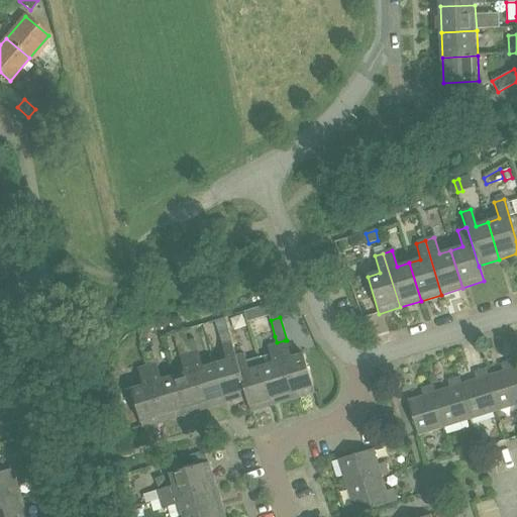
[(228,402),(246,396),(234,355),(235,355),(228,335),(230,334),(228,330),(219,333),(220,337),(219,338),(226,360),(217,364),(228,402)]
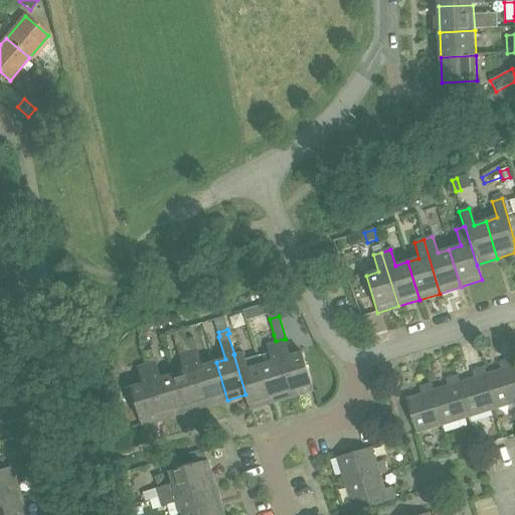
[(276,341),(293,396),(313,390),(302,352),(289,355),(284,339),(276,341)]
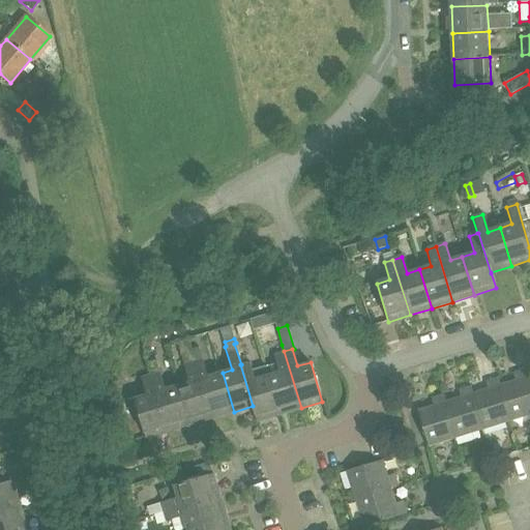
[(265,367),(280,415),(301,408),(284,351),(273,354),(276,364),(265,367)]
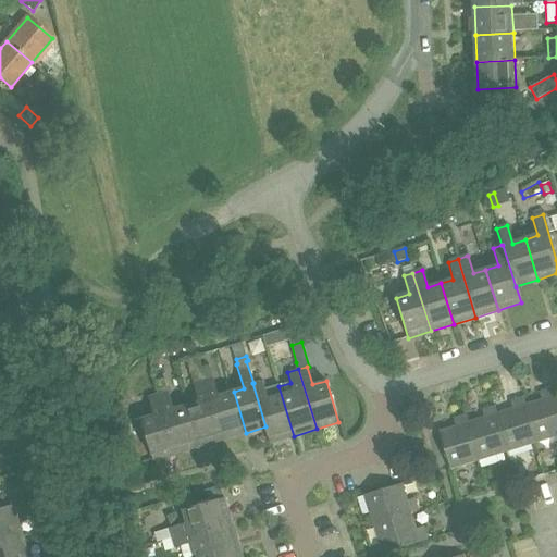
[(212,379),(205,381),(222,440),(246,433),(234,392),(218,396),(212,379)]
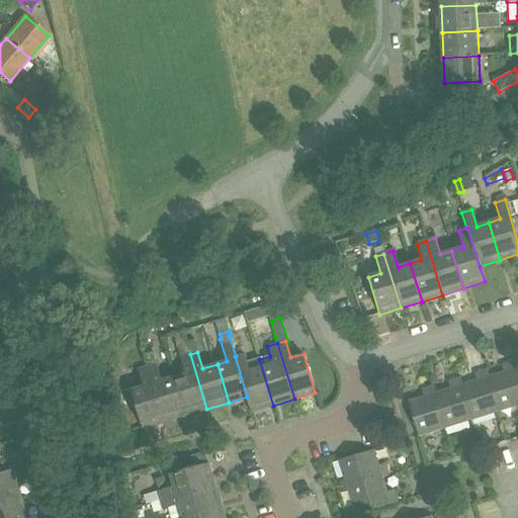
[(147,361),(165,422),(185,416),(174,377),(161,381),(153,353),(145,355),(147,361)]
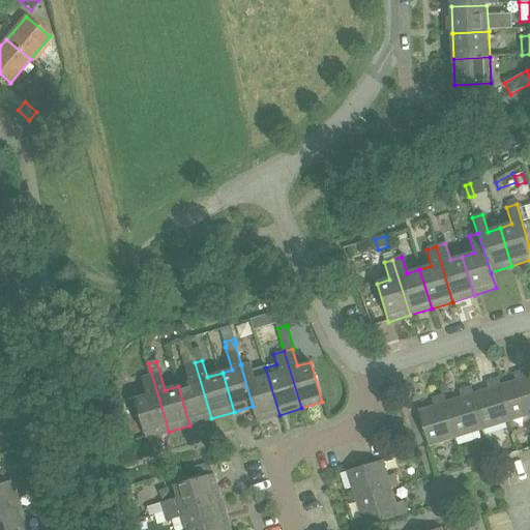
[(211,418),(195,362),(184,365),(189,383),(178,386),(189,425),(211,418)]
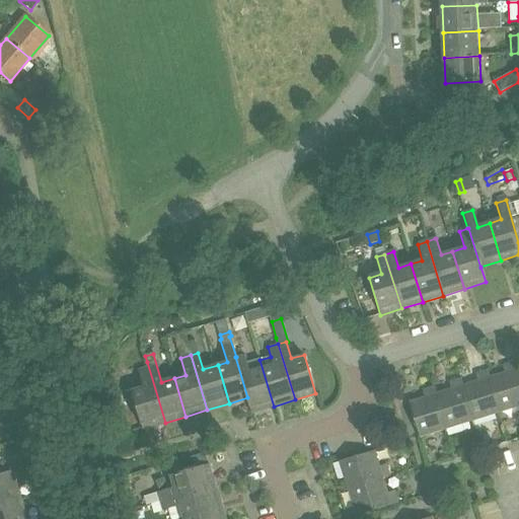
[(244,355),(236,357),(235,357),(247,397),(251,413),(274,406),(260,360),(260,359),(246,363),(244,355)]
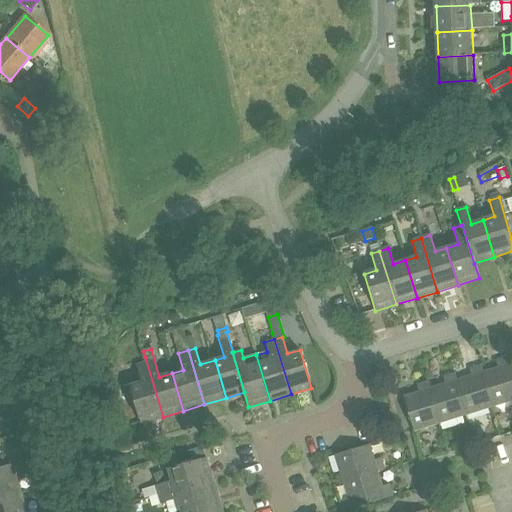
[(482,372),(493,406),(511,399),(511,362),(510,355),(494,360),(496,367),(482,372)]
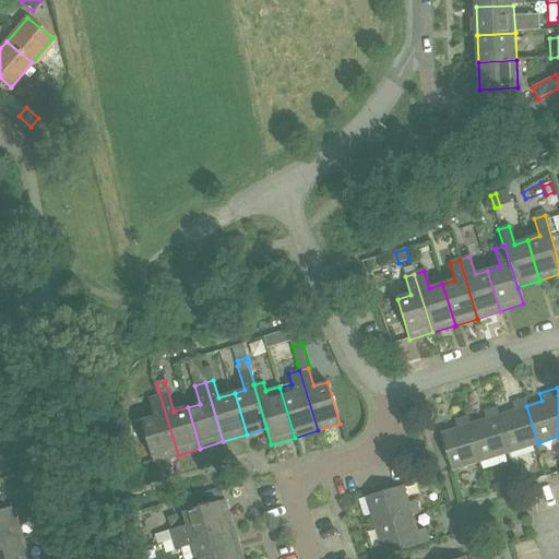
[(142,421),(155,462),(178,455),(158,390),(149,392),(150,399),(155,417),(142,421)]
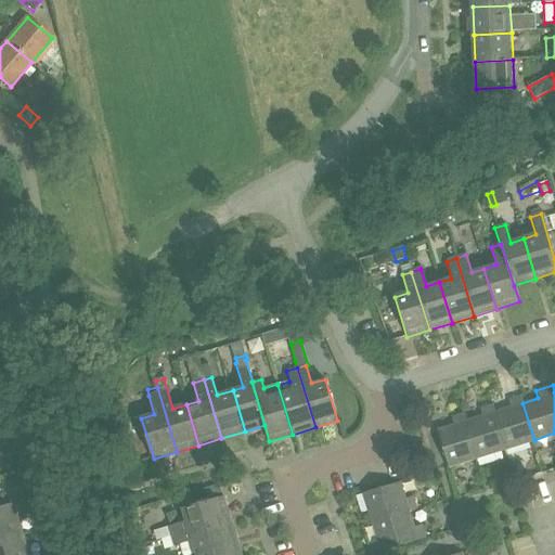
[(494,412),(506,449),(534,440),(523,403),(521,403),(519,396),(507,400),(510,408),(494,412)]
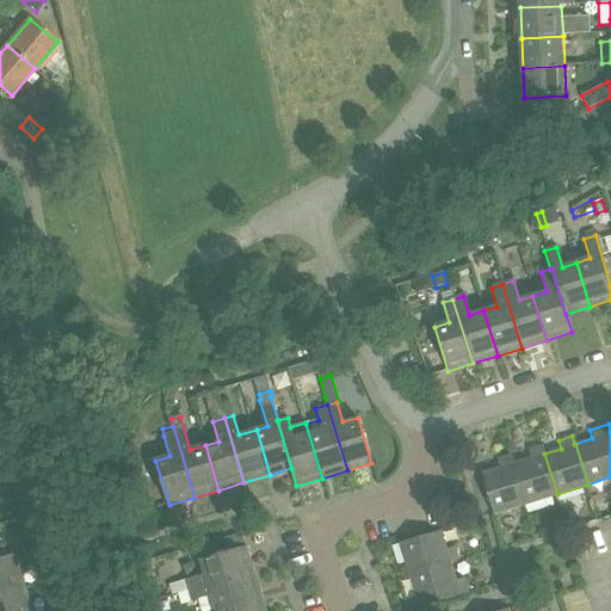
[(512,463),(525,505),(557,494),(544,454),(543,454),(541,445),(526,450),(530,458),(512,463)]
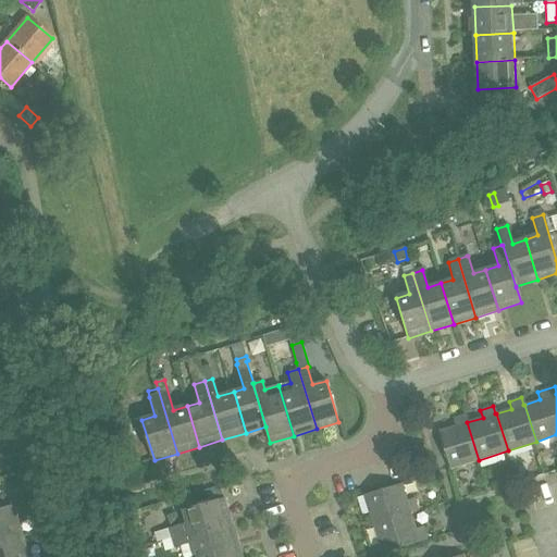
[(437,432),(449,469),(479,460),(467,422),(465,415),(452,419),(454,426),(437,432)]
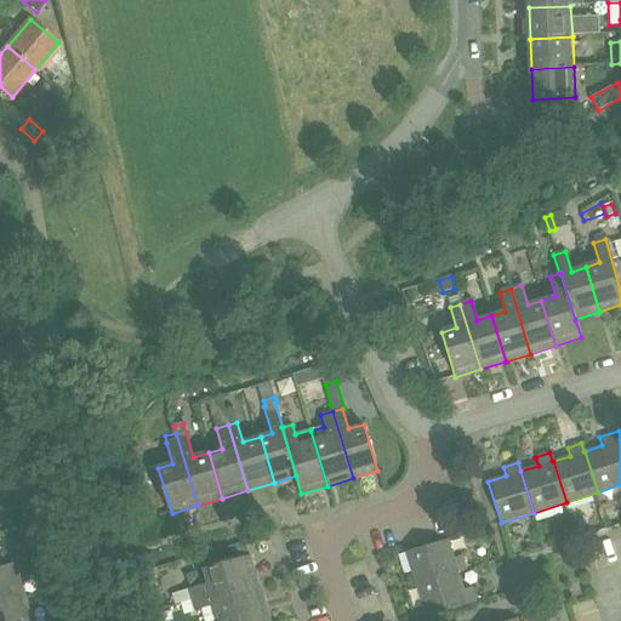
[(46,486),(29,493),(33,501),(49,496),(46,486)]
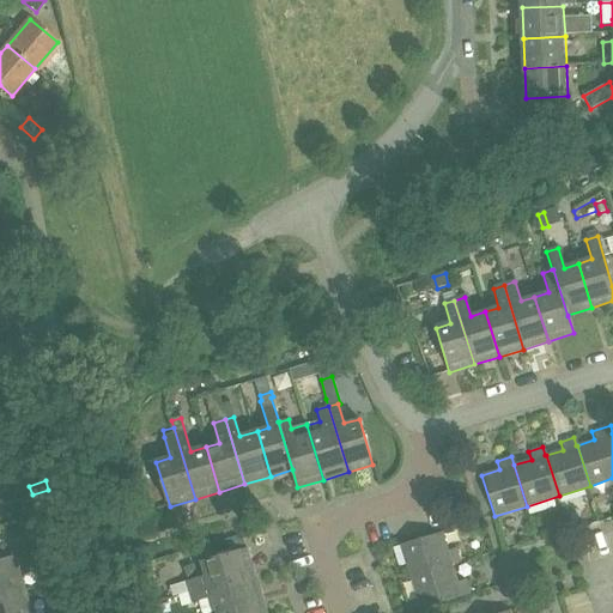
[(400,546),(411,577),(460,563),(455,550),(448,552),(442,533),(400,546)]
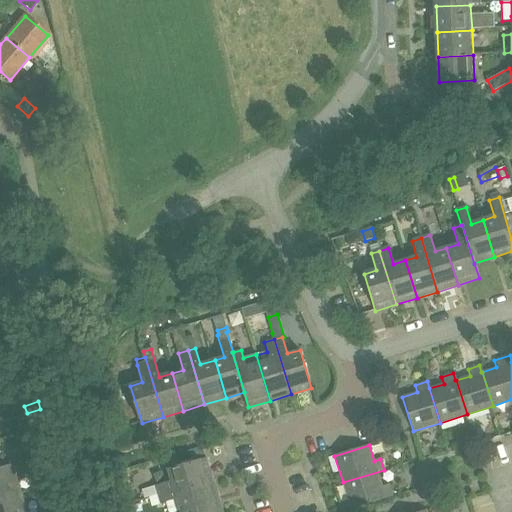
[(194,461),(192,451),(189,452),(171,458),(173,467),(194,461)]
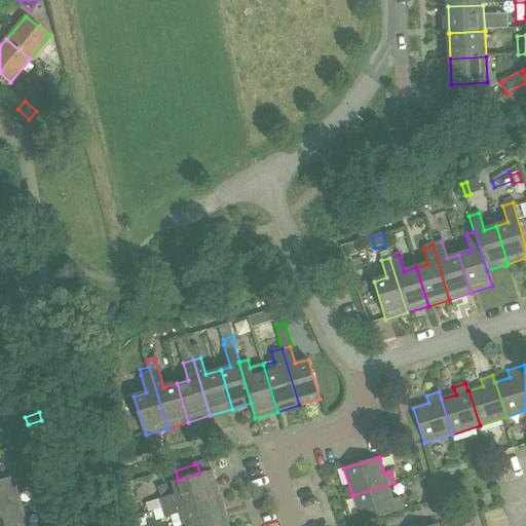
[(154,512),(163,509),(219,491),(212,470),(199,474),(178,480),(173,482),(177,494),(151,502),(154,512)]
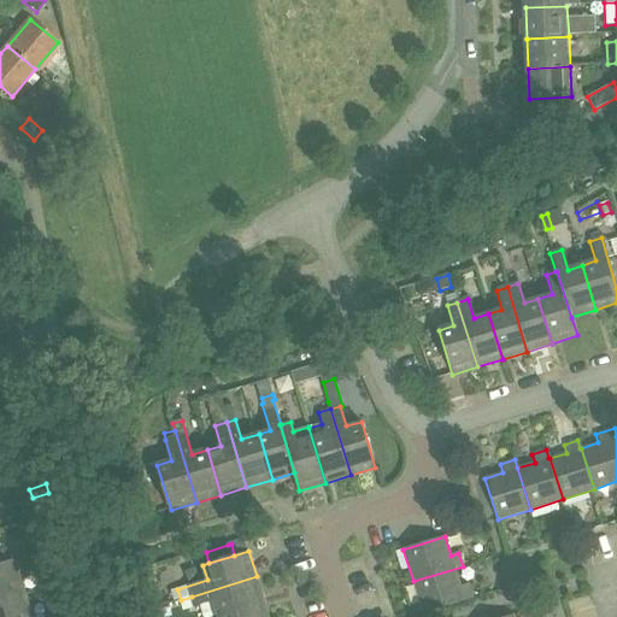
[(0,600),(23,593),(12,559),(0,563),(0,600)]
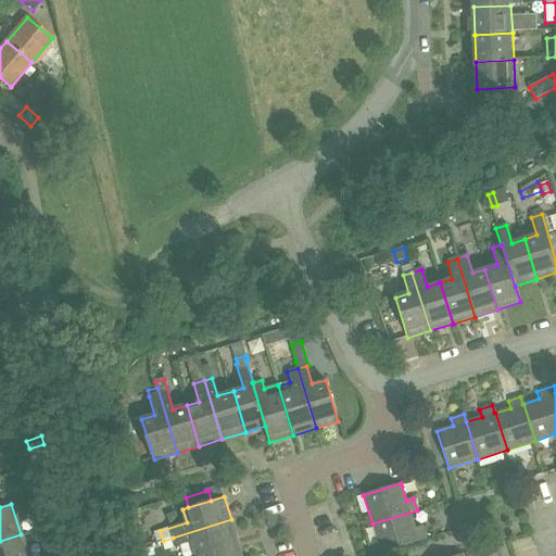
[(373,523),(381,553),(426,540),(421,527),(415,529),(411,514),(417,512),(417,510),(373,523)]
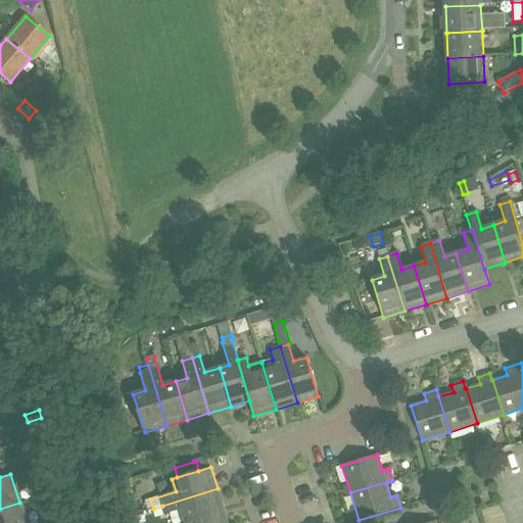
[(185,522),(224,510),(218,488),(162,506),(165,515),(181,510),(185,522)]
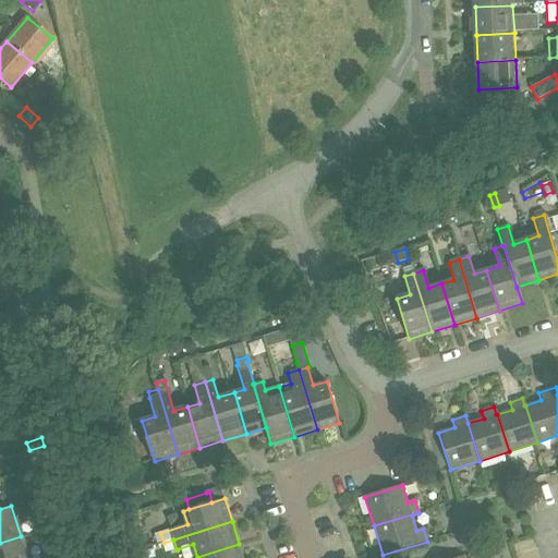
[(0,557),(27,557),(21,536),(0,543),(0,557)]
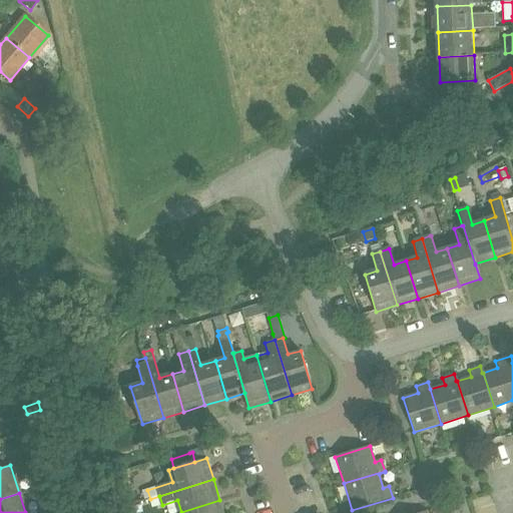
[(223,512),(219,500),(181,512),(223,512)]
